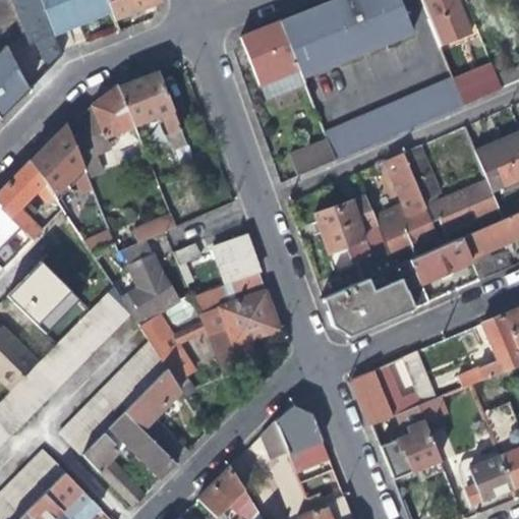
[(43,55),(52,63),(63,52),(54,31),(42,0),(6,0),(14,18),(19,15),(24,27),(31,41),(36,39),(43,55)]
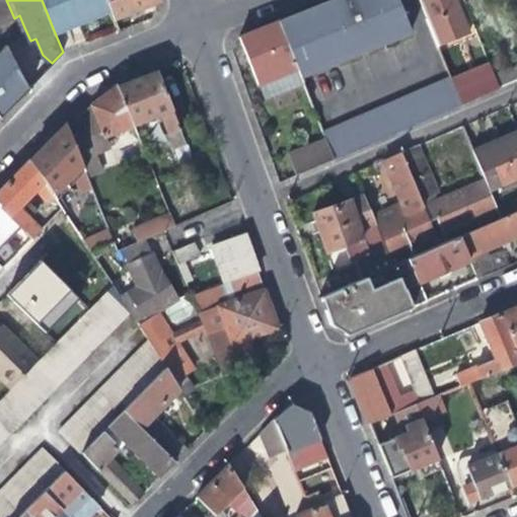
[(83,19),(109,9),(105,0),(42,0),(54,30),(83,19)]
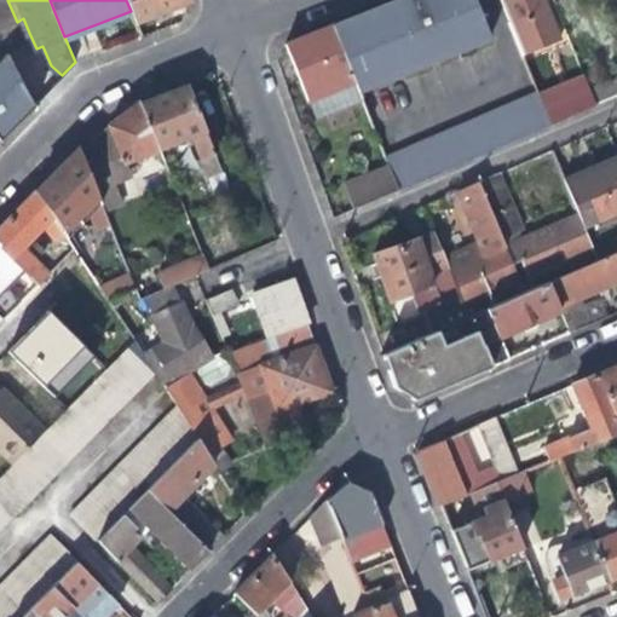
[(126,0),(131,11),(134,19),(167,7),(186,0),(126,0)]
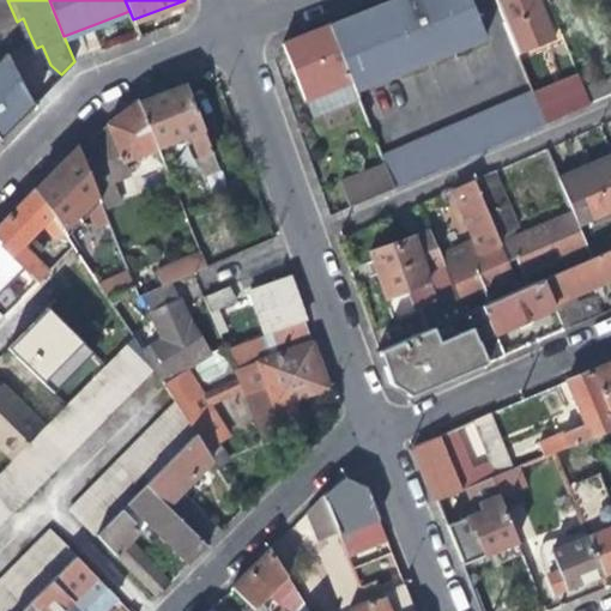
[(389,0),(330,25),(331,30),(355,88),(355,90),(488,36),(473,0),(389,0)]
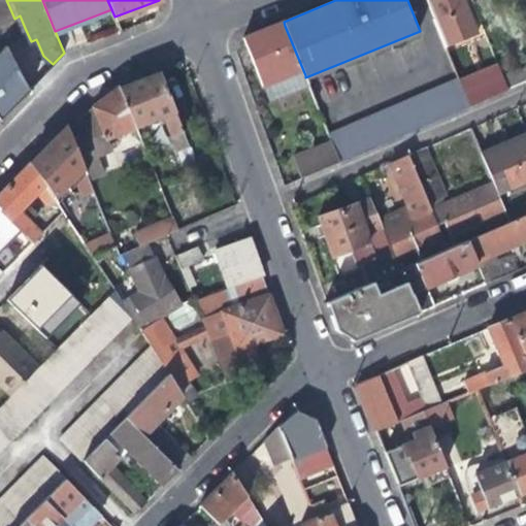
[(430,0),(448,42),(479,30),(467,0),(430,0)]
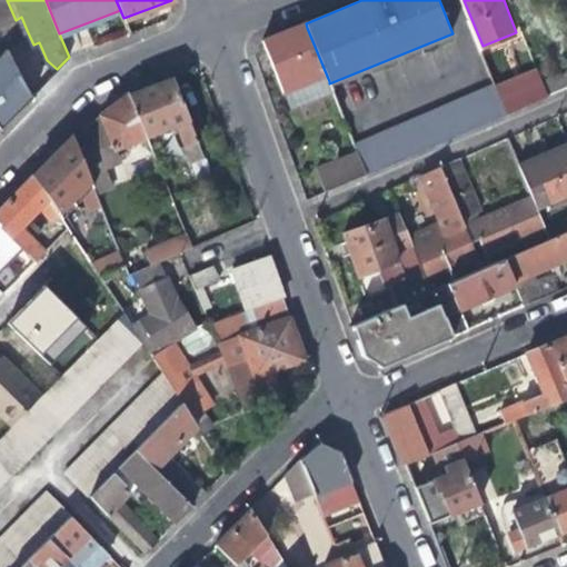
[(321,83),(329,81),(307,28),(306,23),(286,30),(265,39),(285,90),(318,76),(321,83)]
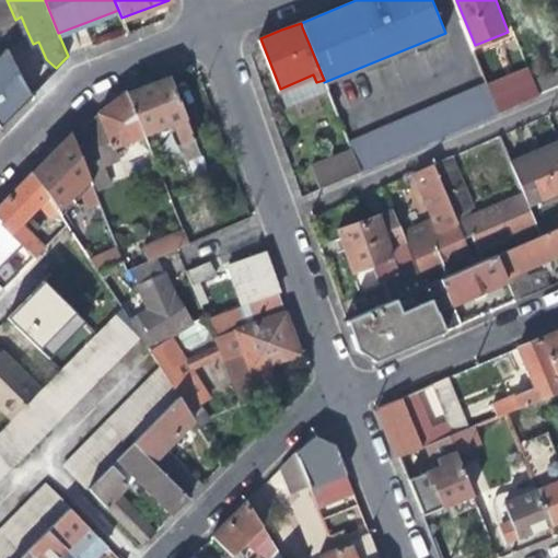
[(4,46),(0,49),(0,85),(4,95),(13,111),(31,94),(4,46)]
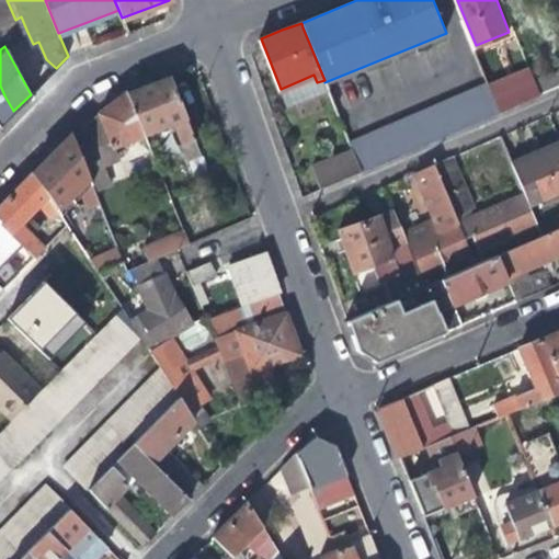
[(531,66),(490,82),(502,110),(542,93),(537,82),(531,66)]
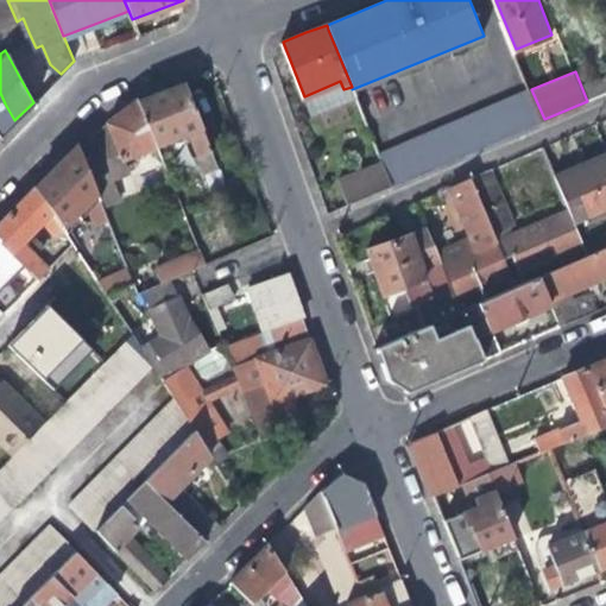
[(605,79),(582,89),(587,101),(605,93),(605,79)]
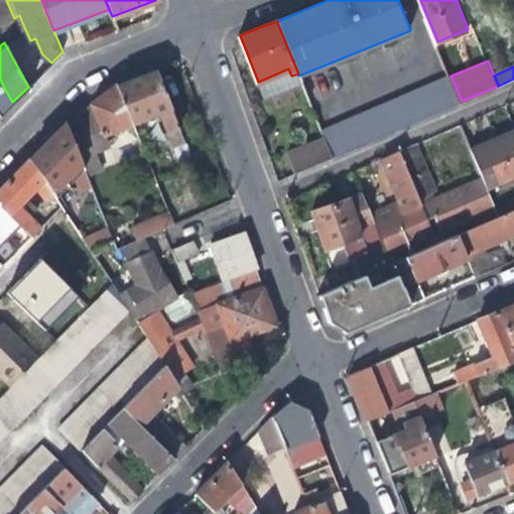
[(160,112),(170,108),(172,107),(162,82),(156,68),(139,75),(118,84),(133,122),(160,112)]
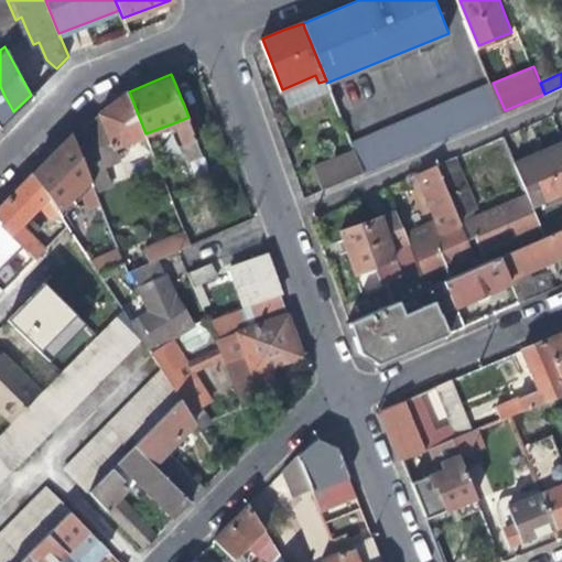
[(493,82),(352,142),(354,149),(364,170),(505,110),(493,83),(493,82)]
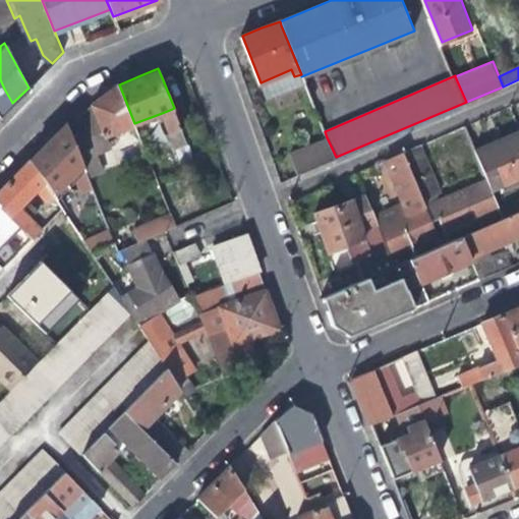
[(175,77),(164,82),(174,108),(185,104),(175,77)]
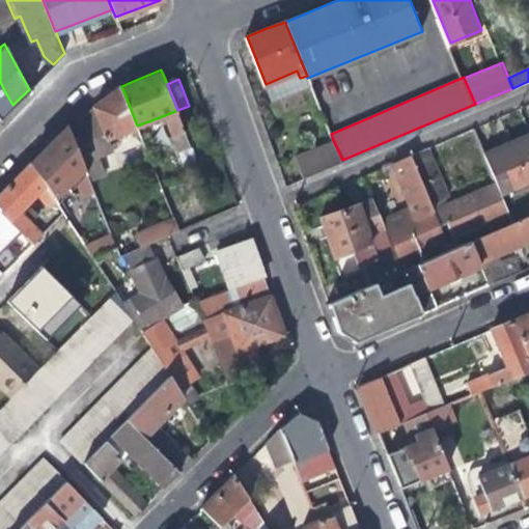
[(0,81),(0,118),(6,112),(8,110),(0,94),(0,91),(4,90),(0,81)]
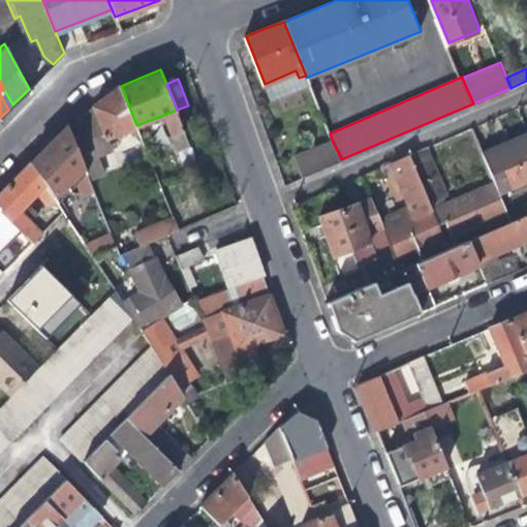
[(94,104),(106,137),(136,125),(121,86),(104,97),(94,104)]
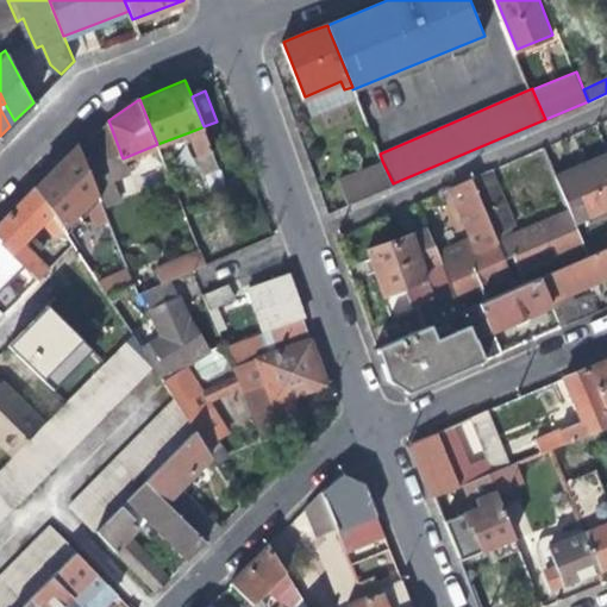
[(14,120),(5,104),(0,105),(0,108),(10,126),(14,120)]
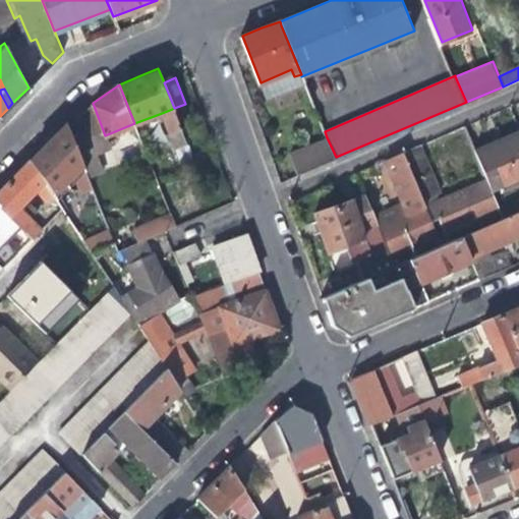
[(105,135),(93,103),(66,122),(83,164),(89,175),(103,168),(97,151),(109,145),(105,135)]
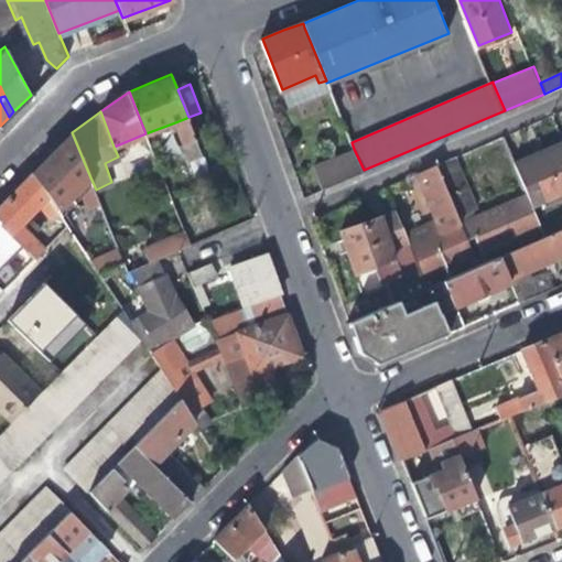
[(211,137),(201,112),(188,117),(186,118),(196,142),(211,137)]
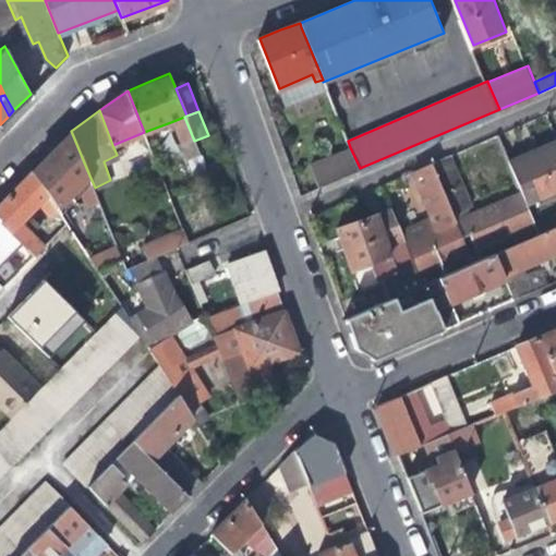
[(194,141),(184,117),(173,121),(188,158),(198,154),(194,141)]
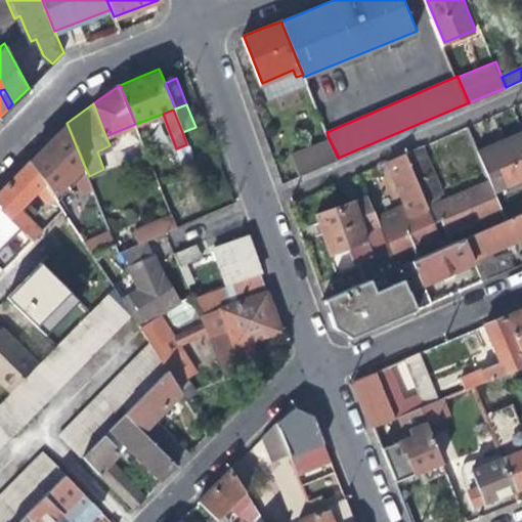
[(76,173),(84,165),(67,123),(50,139),(30,160),(44,182),(53,194),(76,173)]
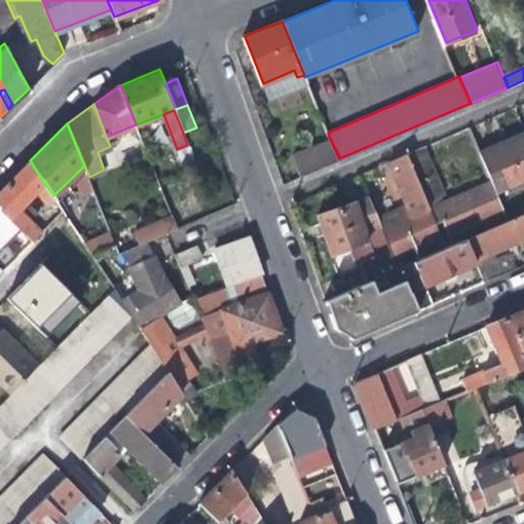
[(483,159),(492,182),(496,192),(523,180),(523,133),(504,141),(480,151),(483,159)]
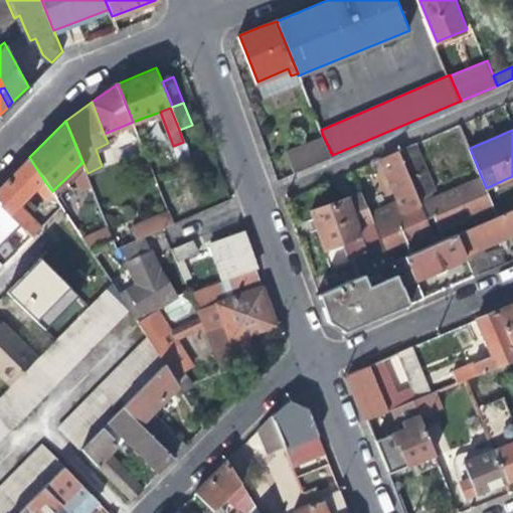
[(287,151),(295,171),(332,155),(323,136),(287,151)]
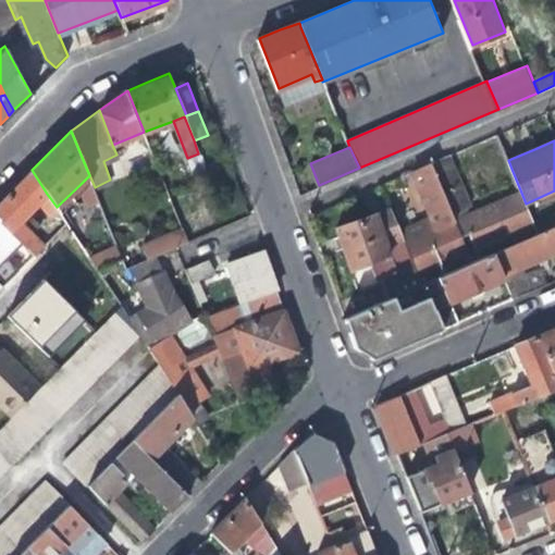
[(198,153),(187,158),(197,182),(208,177),(198,153)]
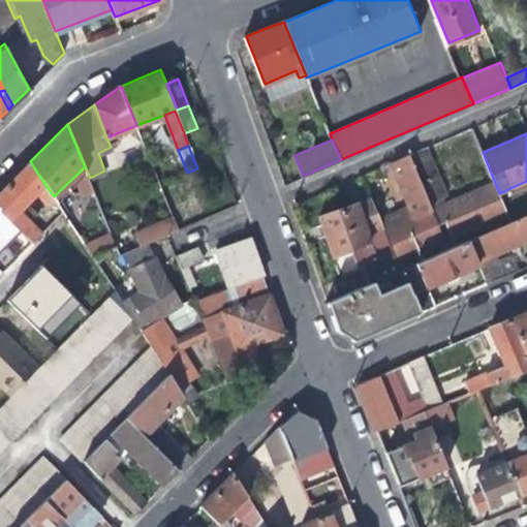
[(409,153),(433,208),(441,205),(438,199),(447,195),(427,146),(409,153)]
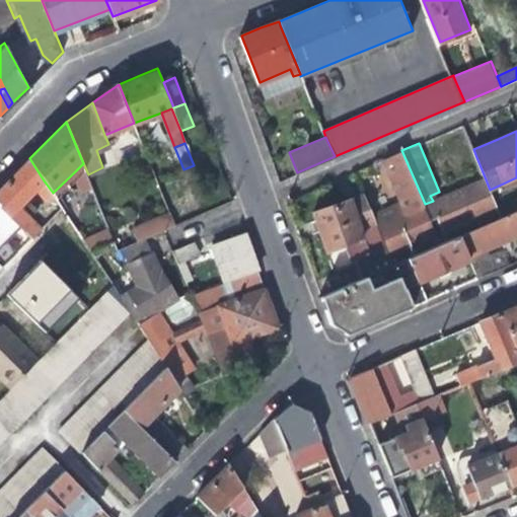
[(421,206),(425,204),(401,150),(385,157),(404,203),(391,208),(378,214),(393,251),(433,234),(421,206)]
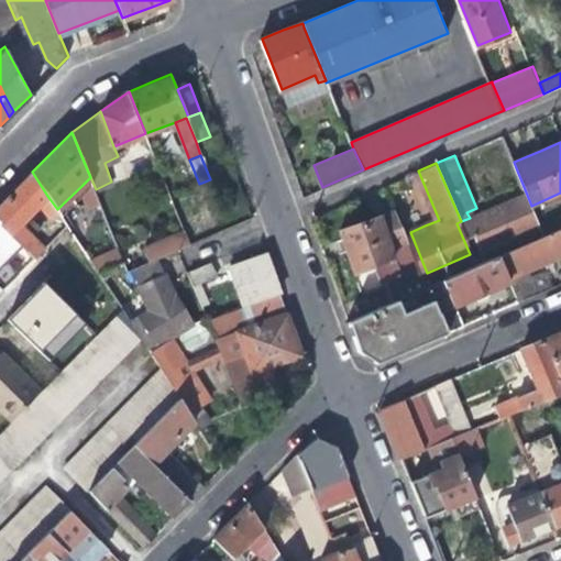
[(0,205),(0,222),(11,233),(21,223),(47,196),(32,172),(11,194),(0,205)]
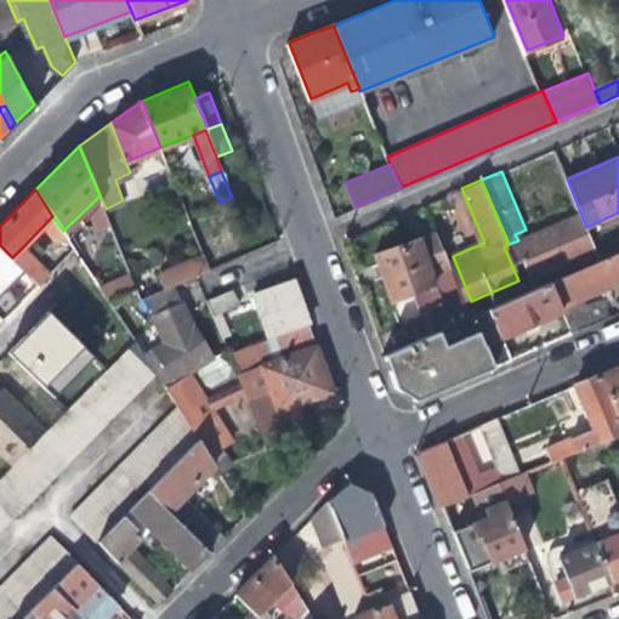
[(106,209),(100,196),(90,205),(100,227),(112,222),(106,209)]
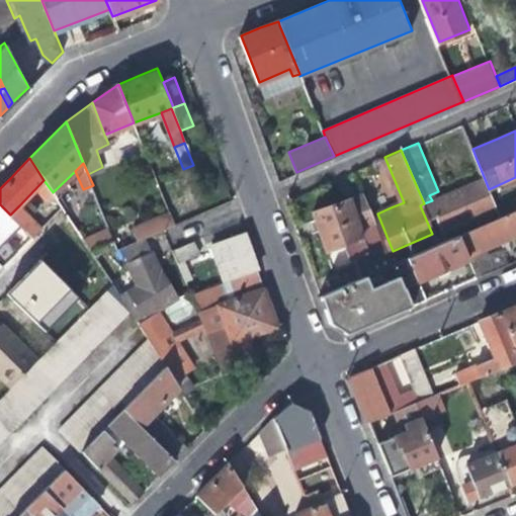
[(432,200),(438,217),(444,229),(480,213),(484,223),(500,216),(489,189),(485,179),(468,186),(467,185),(456,190),(432,200)]
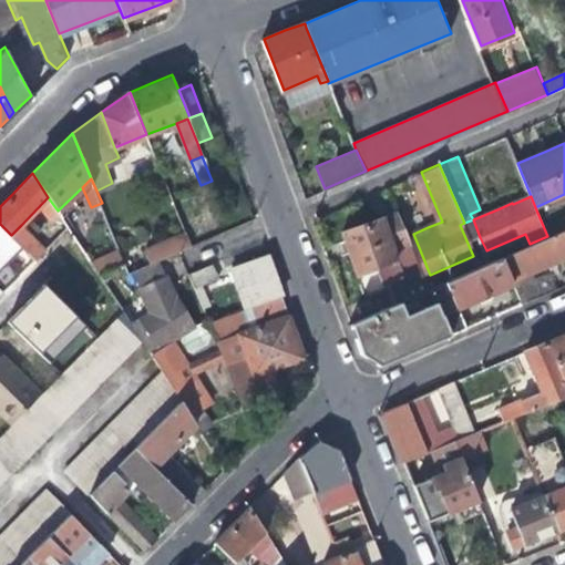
[(378,265),(413,250),(397,209),(341,233),(351,258),(358,273),(378,265)]
